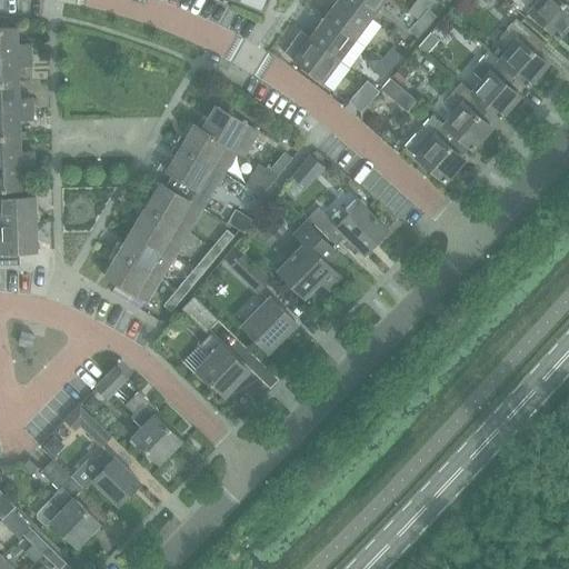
[(356,39),(371,18),(347,0),(336,0),(325,16),(356,39)]
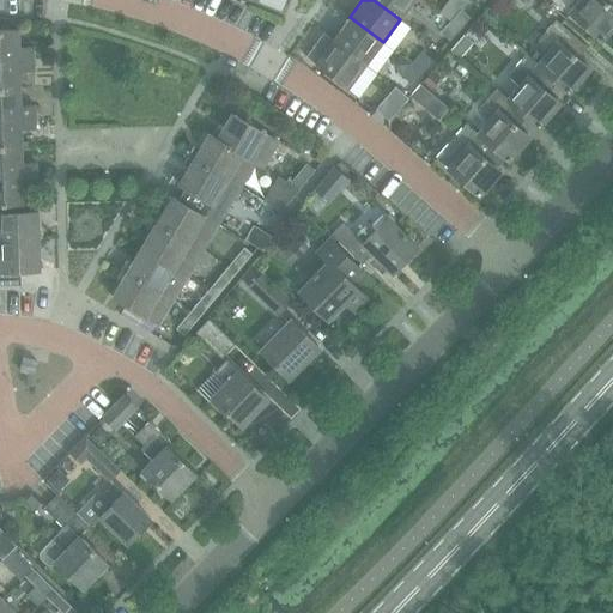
[(374,0),(400,19),(414,0),(374,0)]
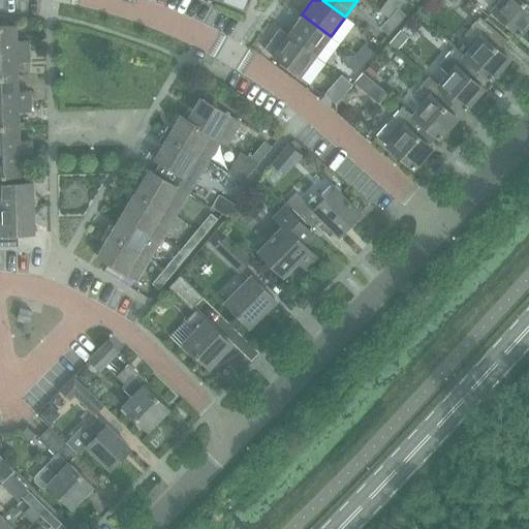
[(528,7),(527,5),(528,2),(528,0),(501,0),(492,11),(519,34),(528,22),(528,7)]
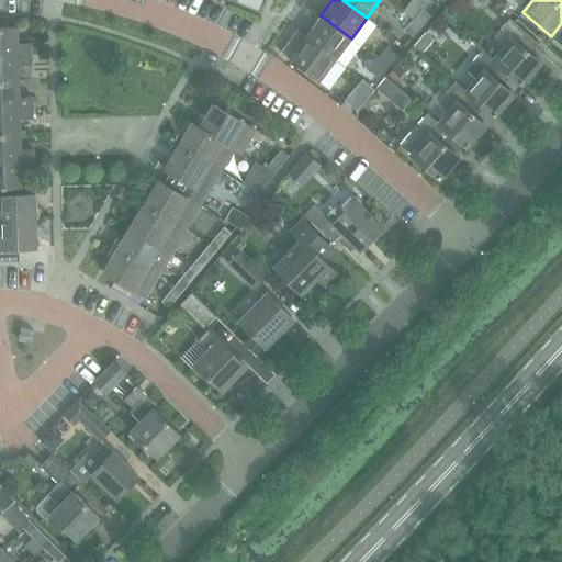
[(424,8),(414,20),(423,27),(433,15),(424,8)]
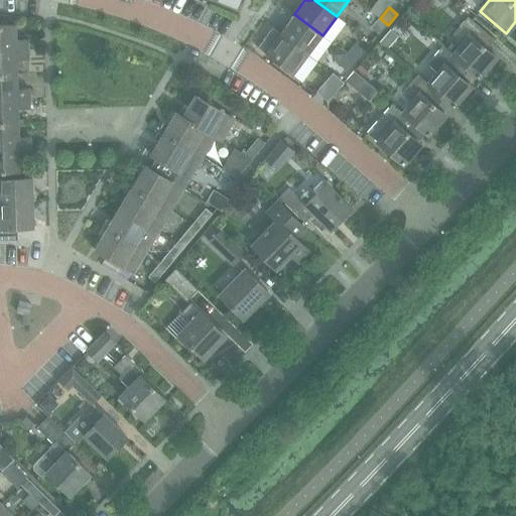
[(404,39),(427,26),(419,13),(396,26),(404,39)]
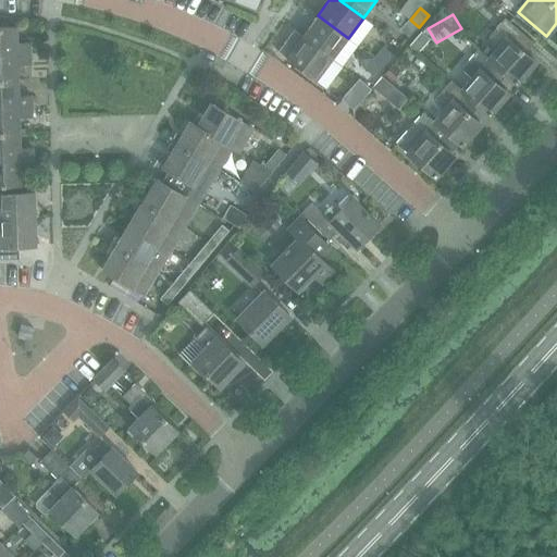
[(301,36),(332,59),(348,38),(318,15),(301,36)]
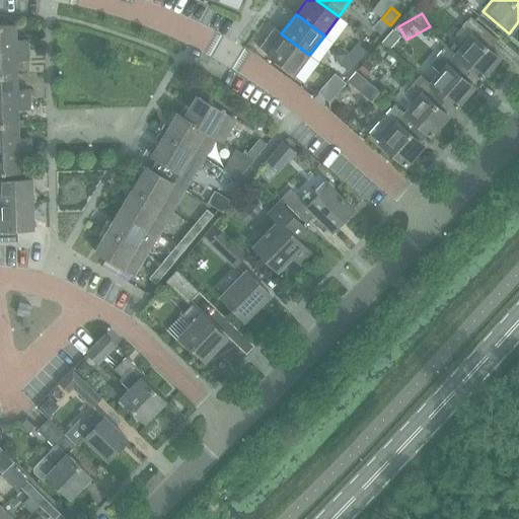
[(382,34),(390,25),(382,18),(374,27),(382,34)]
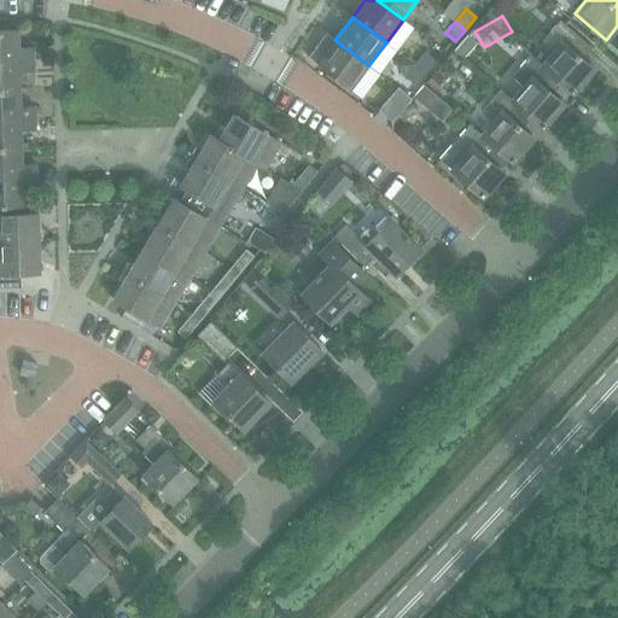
[(542,66),(561,83),(572,93),(594,68),(583,58),(592,48),(561,22),(542,44),(554,54),(542,66)]
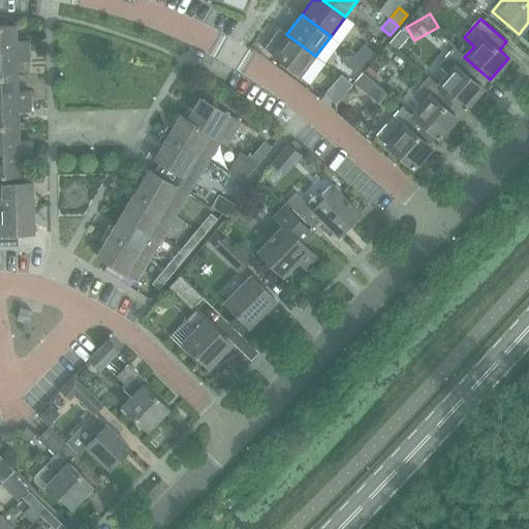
[(0,50),(28,50),(28,41),(16,41),(16,26),(0,26),(0,50)]
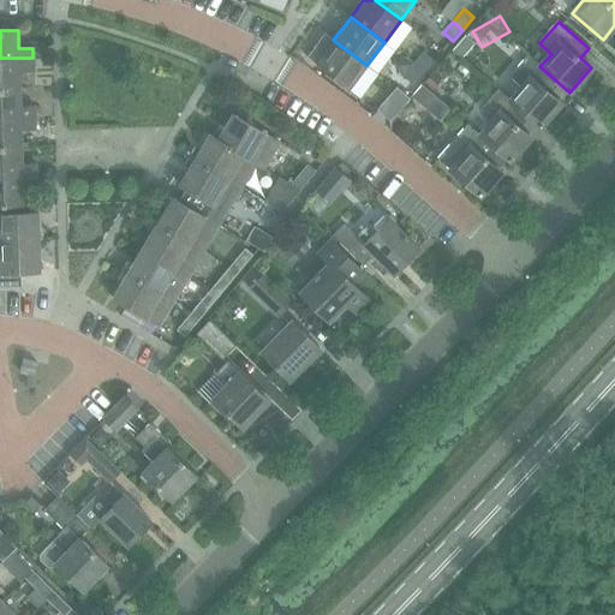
[(316,64),(348,89),(366,65),(333,40),(316,64)]
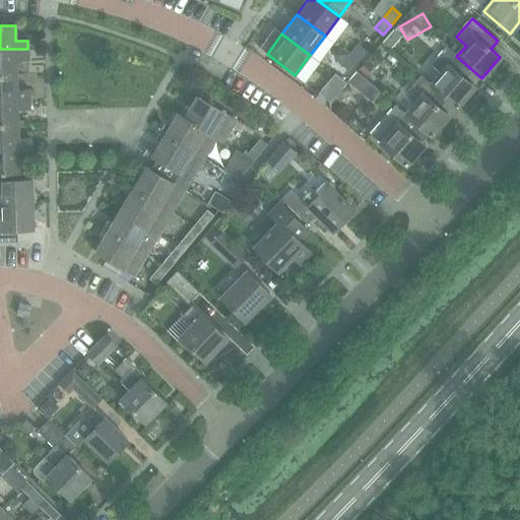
[(360,45),(350,55),(359,62),(368,52),(360,45)]
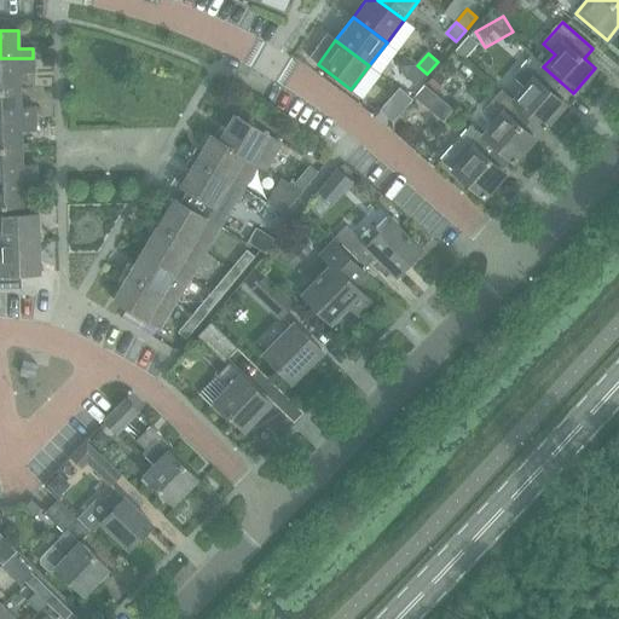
[(554,94),(562,84),(543,67),(532,57),(514,77),(525,87),(513,102),(532,119),(543,128),(563,104),(554,94)]
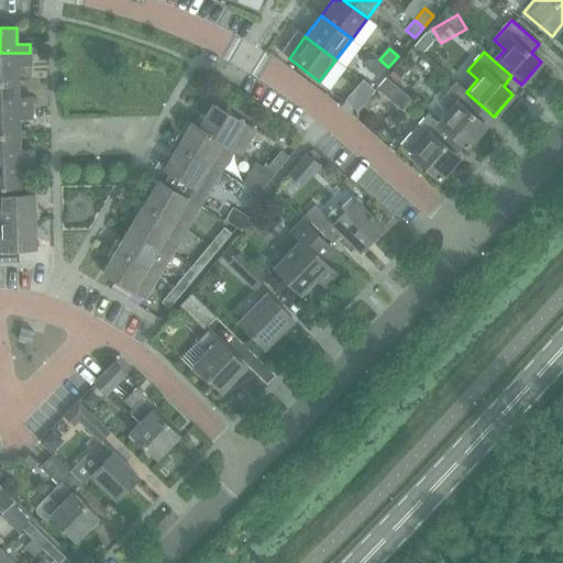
[(30,53),(0,53),(0,81),(18,81),(17,65),(31,65),(30,53)]
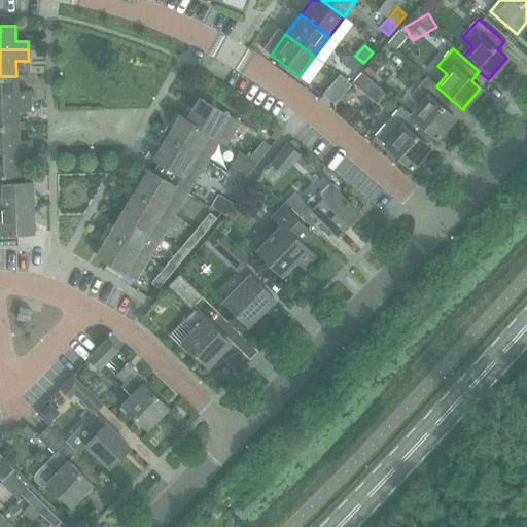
[(383,54),(367,72),(381,82),(396,64),(383,54)]
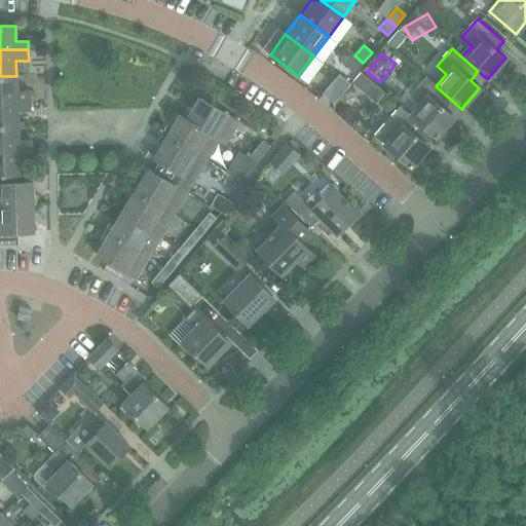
[(353,73),(363,63),(354,55),(345,66),(353,73)]
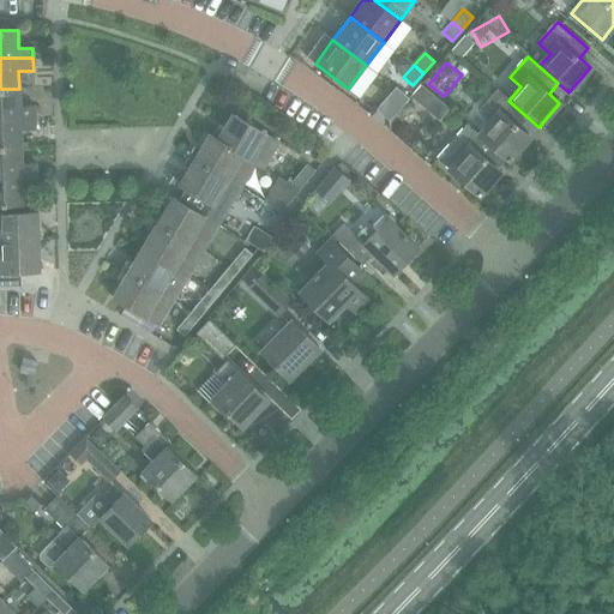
[(390,120),(404,102),(409,97),(396,86),(377,109),(390,120)]
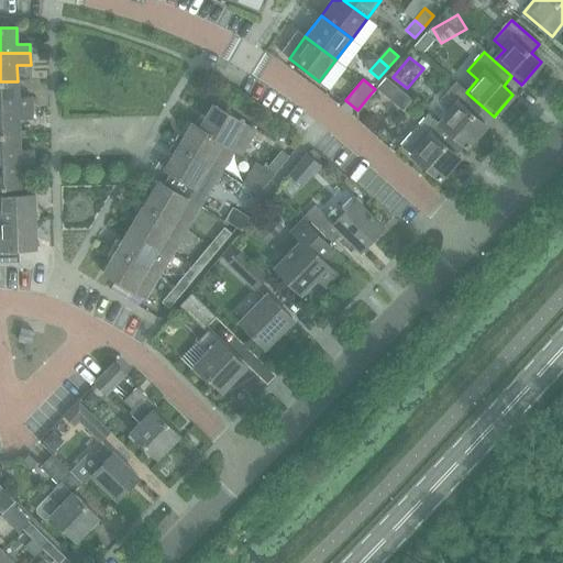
[(18,81),(0,81),(0,108),(32,108),(31,97),(18,97),(18,81)]
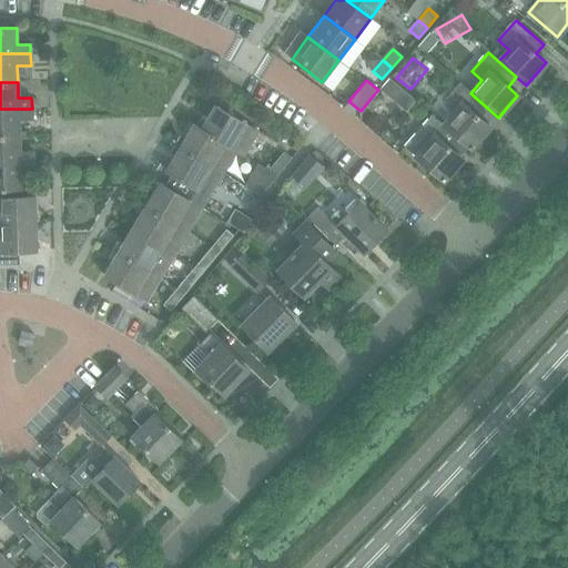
[(455,111),(444,124),(460,139),(472,149),(490,127),(480,118),(488,109),(470,93),(460,83),(444,102),(455,111)]
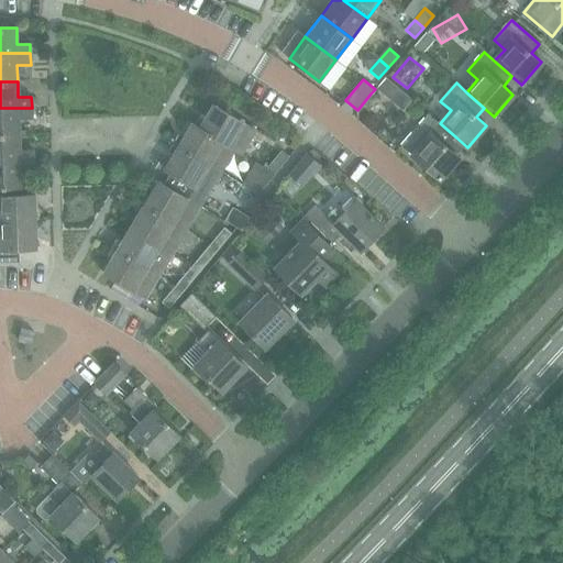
[(233,150),(233,151),(241,155),(255,131),(212,106),(203,121),(199,118),(194,127),(233,150)]
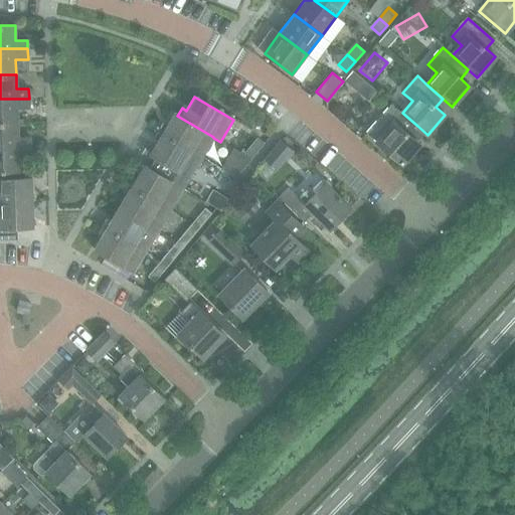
[(0,99),(0,123),(17,123),(16,109),(29,108),(29,99),(0,99)]
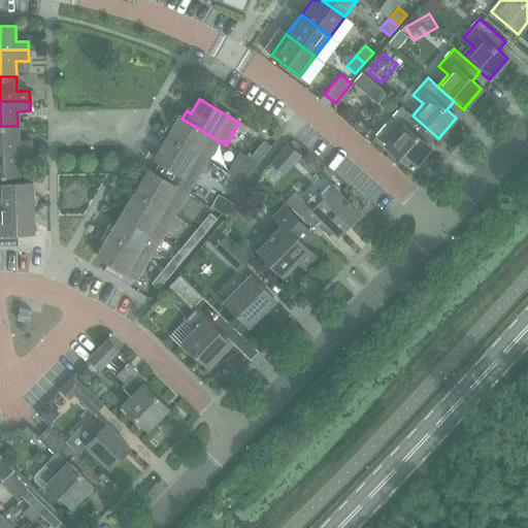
[(377,135),(388,144),(414,166),(429,147),(420,139),(428,129),(413,116),(402,107),(387,125),(377,135)]
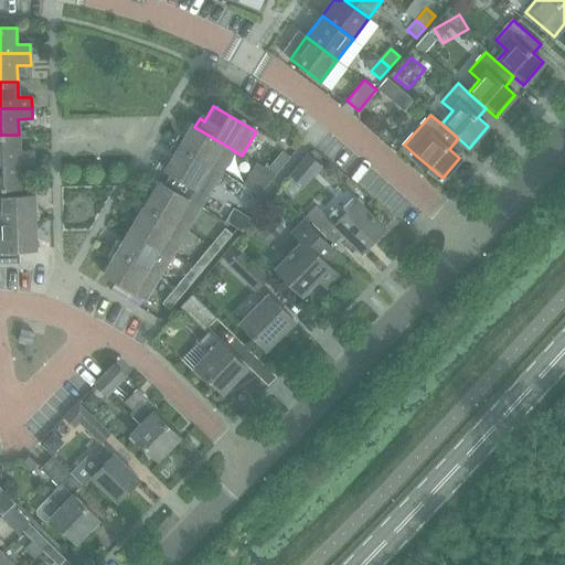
[(221,173),(234,151),(234,150),(194,127),(191,125),(182,139),(178,137),(173,145),(221,173)]
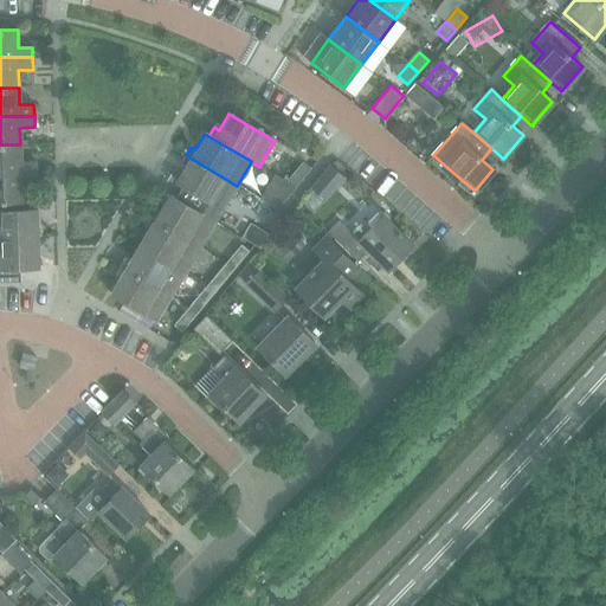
[(20,144),(0,144),(0,172),(34,172),(34,161),(20,161),(20,144)]
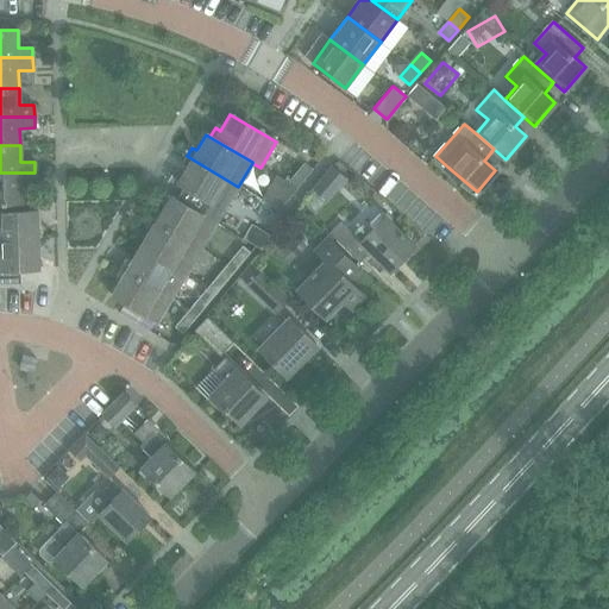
[(238,187),(187,156),(181,165),(187,168),(177,184),(194,195),(187,206),(215,224),(238,187)]
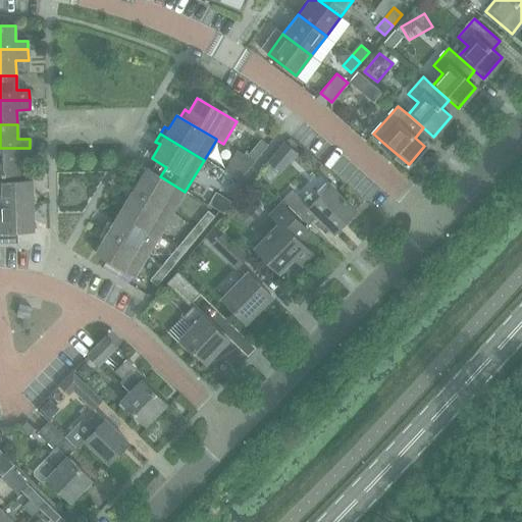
[(261,141),(247,157),(254,162),(267,146),(261,141)]
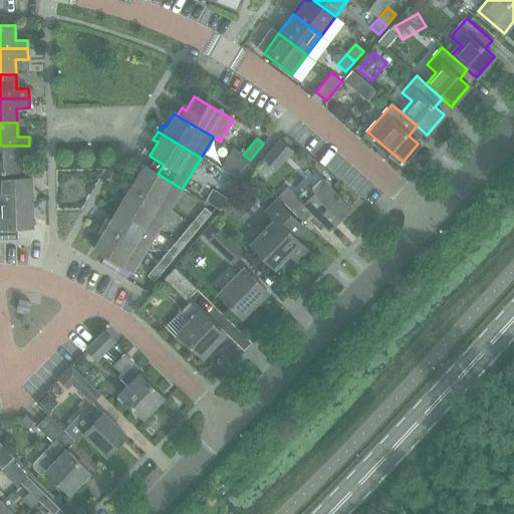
[(272,152),(265,161),(276,170),(292,151),(281,141),(272,152)]
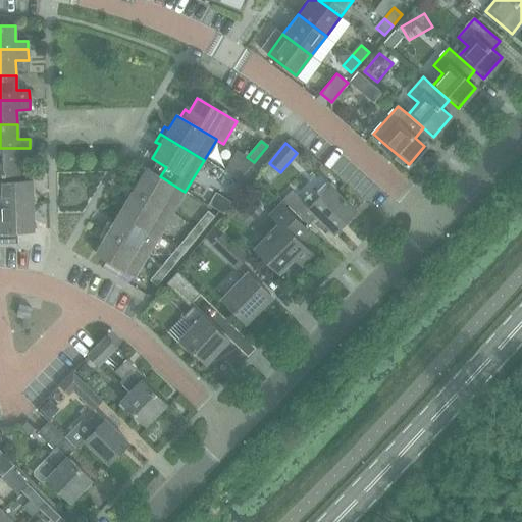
[(30,148),(0,148),(0,174),(18,174),(18,159),(31,159),(30,148)]
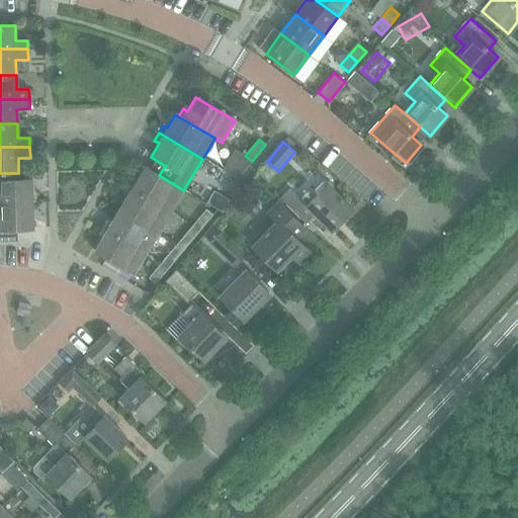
[(237,179),(252,161),(245,156),(235,149),(223,169),(237,179)]
